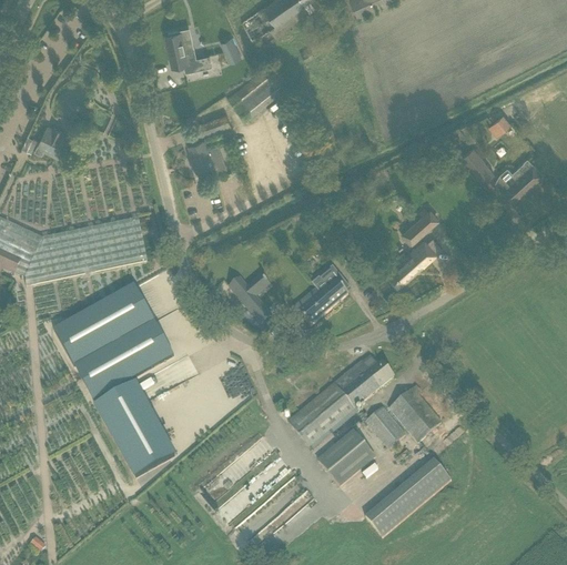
[(269,0),(241,19),(246,28),(260,47),(293,23),(291,19),(299,14),(300,16),(307,11),(302,3),(306,0),(311,0),(313,4),(320,0),(269,0)]
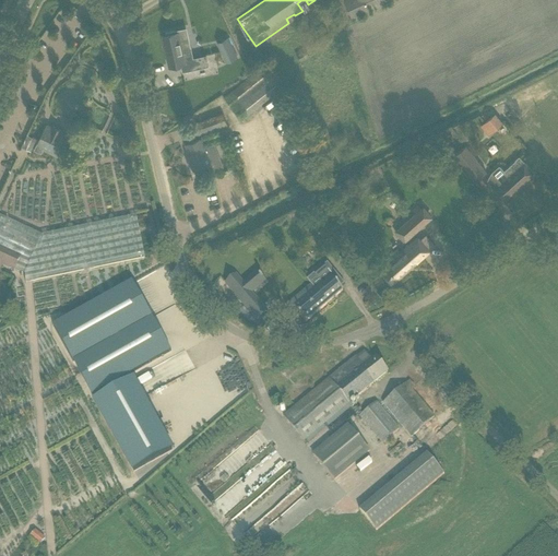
[(343,0),(351,15),(352,15),(383,0),(343,0)]
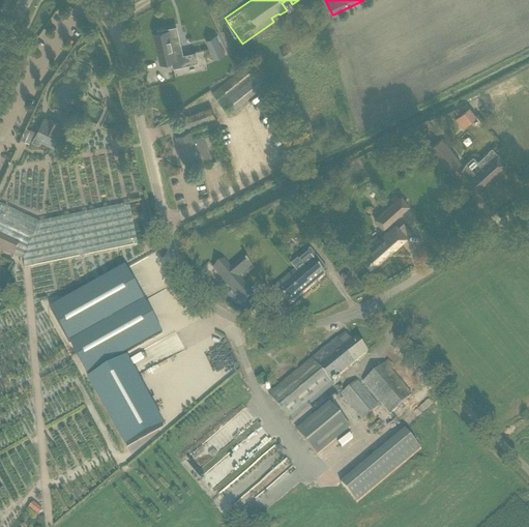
[(293,29),(299,39),(312,31),(305,22),(293,29)]
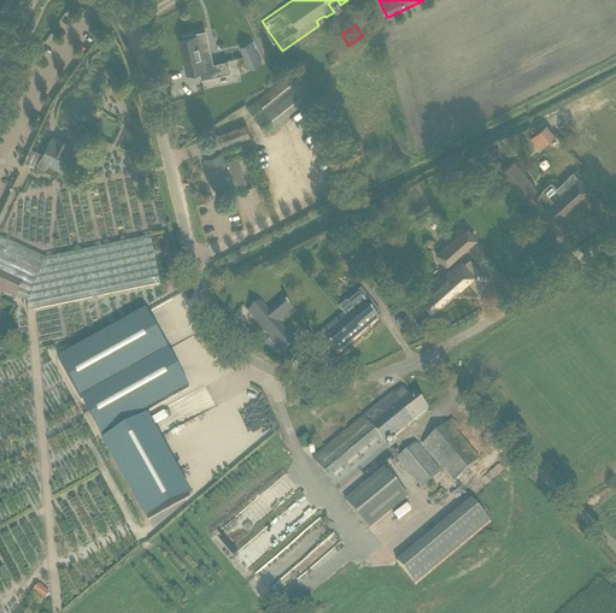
[(182,34),(177,35),(185,70),(198,68),(200,76),(229,69),(226,57),(212,59),(210,48),(209,48),(206,39),(198,40),(197,30),(191,31),(191,30),(181,31),(182,34)]
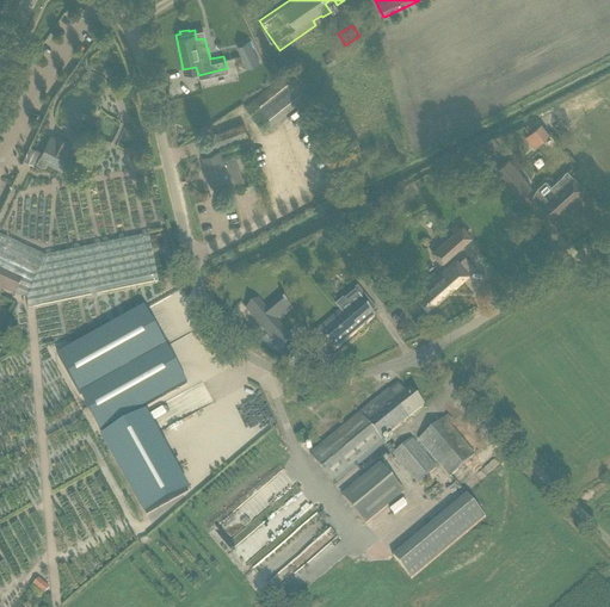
[(247,38),(236,43),(246,64),(258,59),(247,38)]
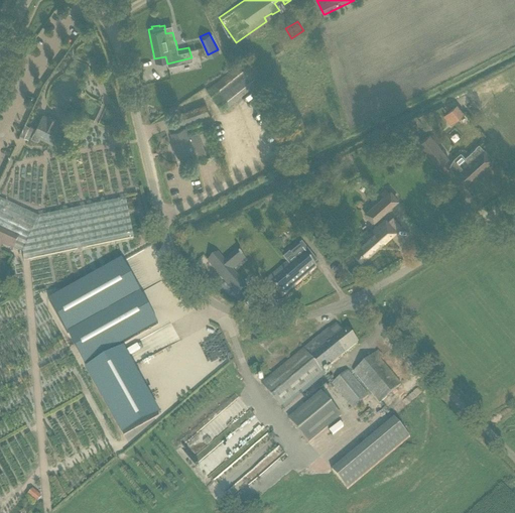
[(205,87),(222,108),(259,79),(243,56),(205,87)]
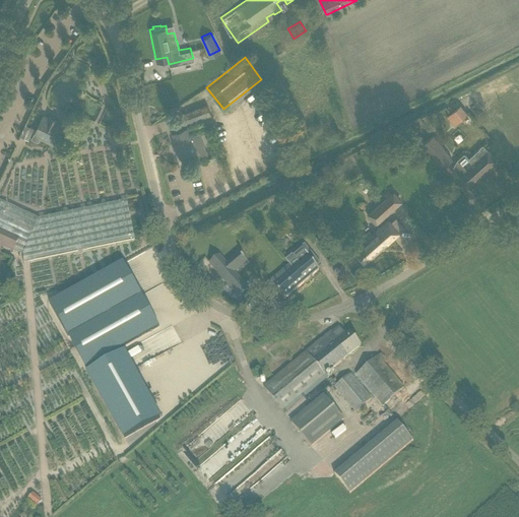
[(447,112),(454,120),(466,110),(459,102),(447,112)]
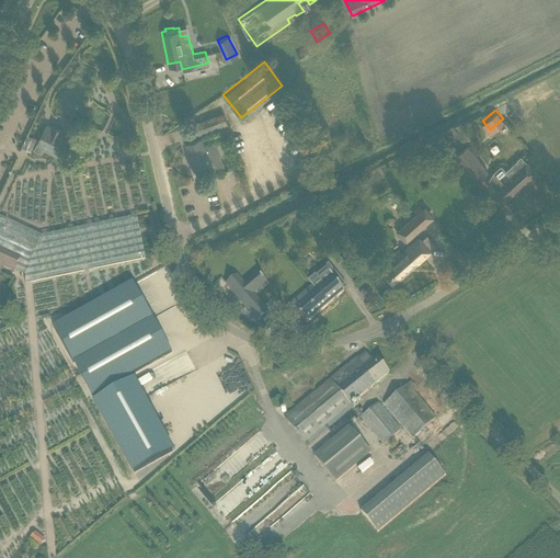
[(193,122),(197,132),(226,121),(223,111),(193,122)]
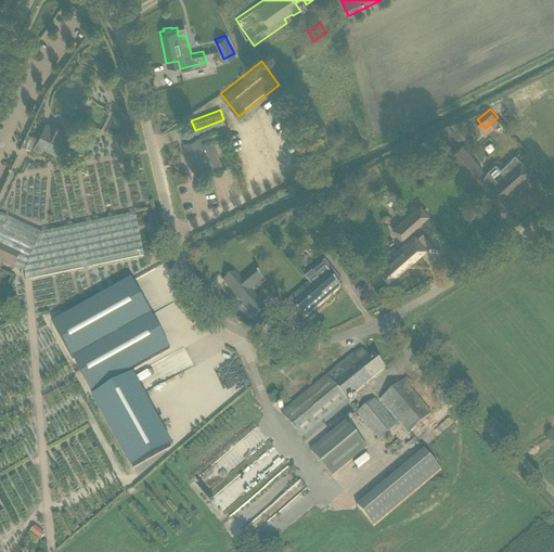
[(37,137),(34,144),(40,148),(42,143),(59,151),(65,138),(68,131),(62,128),(46,120),(37,137)]
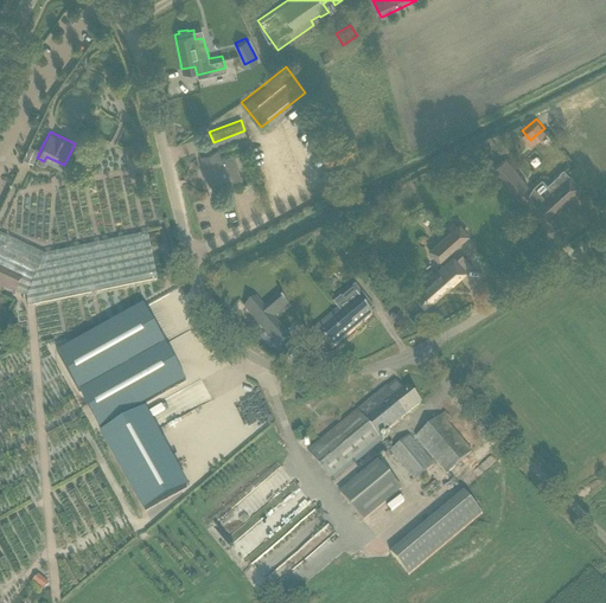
[(27,141),(23,155),(32,158),(37,143),(27,141)]
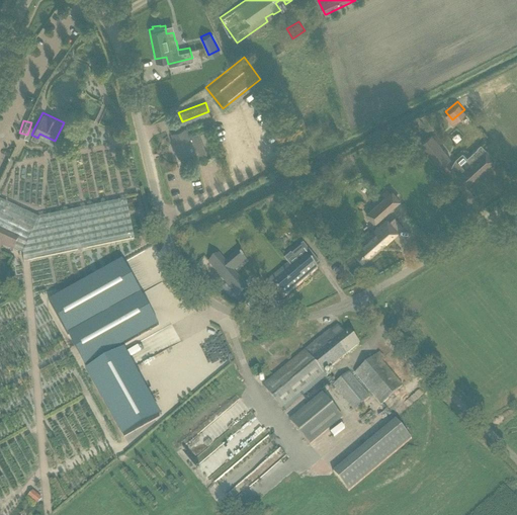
[(181,126),(171,131),(177,147),(176,147),(178,154),(186,151),(188,158),(206,152),(197,130),(187,134),(184,125),(181,126)]
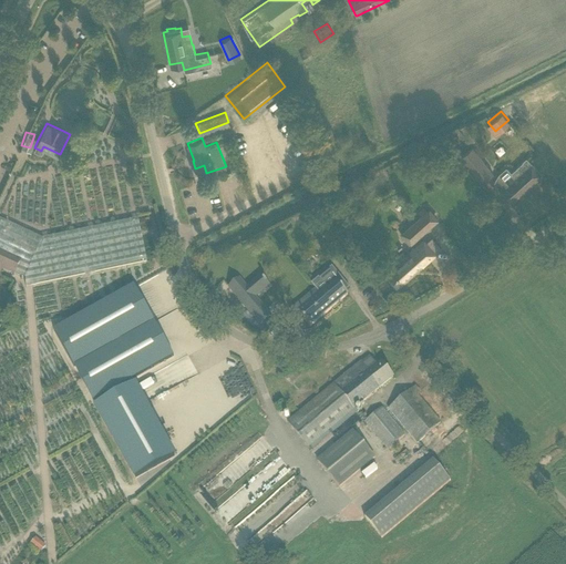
[(460,153),(480,181),(492,171),(471,144),(460,153)]
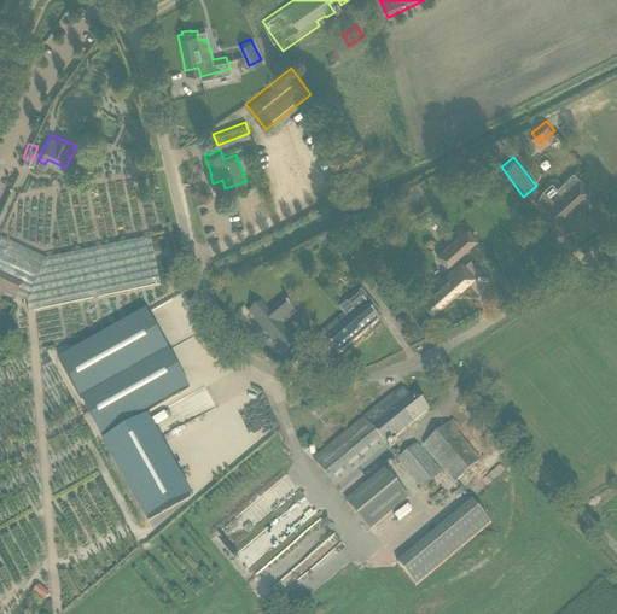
[(542,186),(536,196),(540,199),(546,206),(547,204),(556,214),(562,208),(564,210),(588,188),(572,170),(570,173),(569,173),(557,183),(556,185),(549,179),(542,186)]
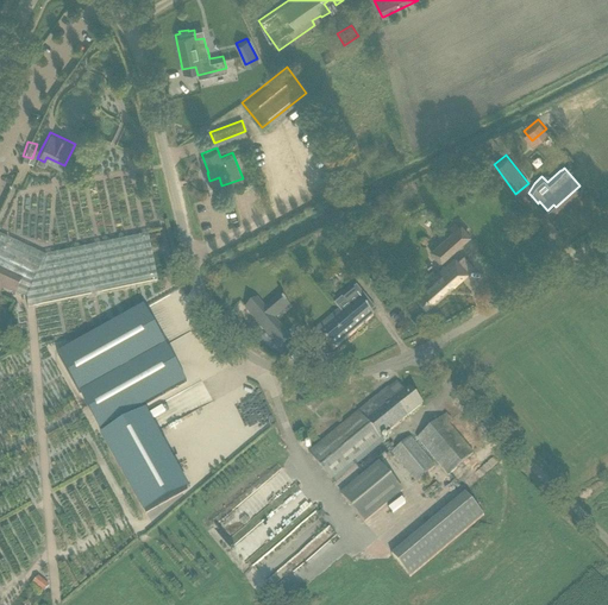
[(307,195),(330,187),(325,175),(317,177),(319,184),(305,189),(307,195)]
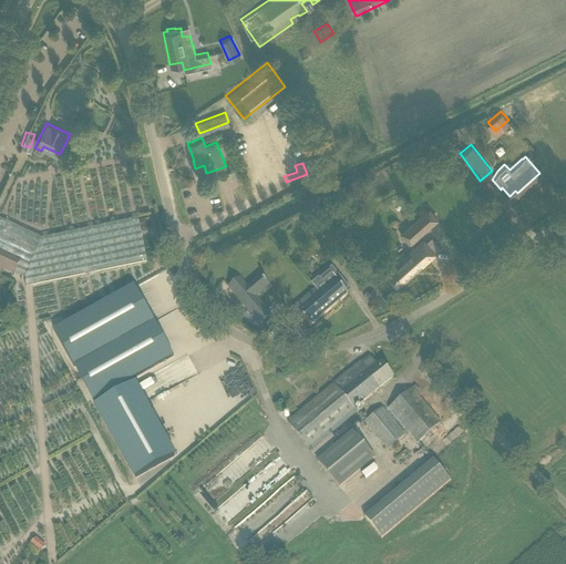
[(408,184),(402,191),(415,202),(422,195),(408,184)]
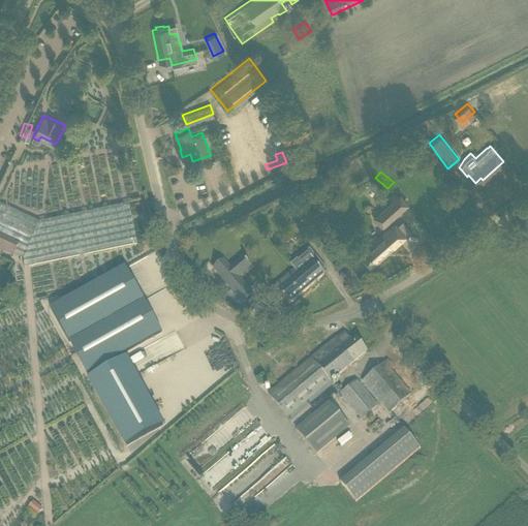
[(376,212),(384,221),(409,199),(401,190),(398,193),(395,189),(389,194),(392,198),(376,212)]
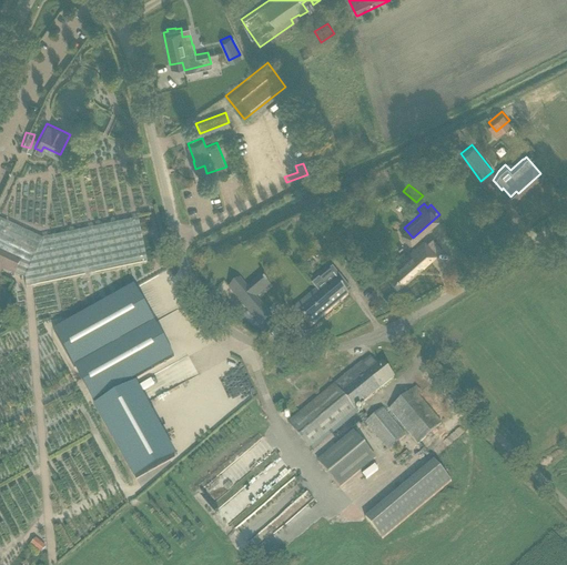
[(424,236),(405,252),(402,248),(394,255),(398,260),(385,272),(397,285),(442,246),(431,235),(426,239),(424,236)]
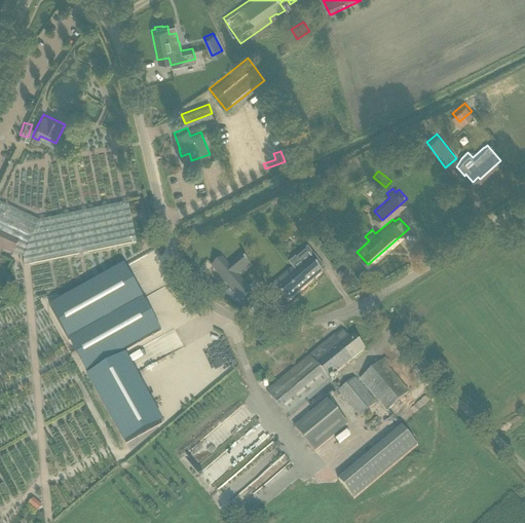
[(310,229),(303,221),(295,228),(302,236),(310,229)]
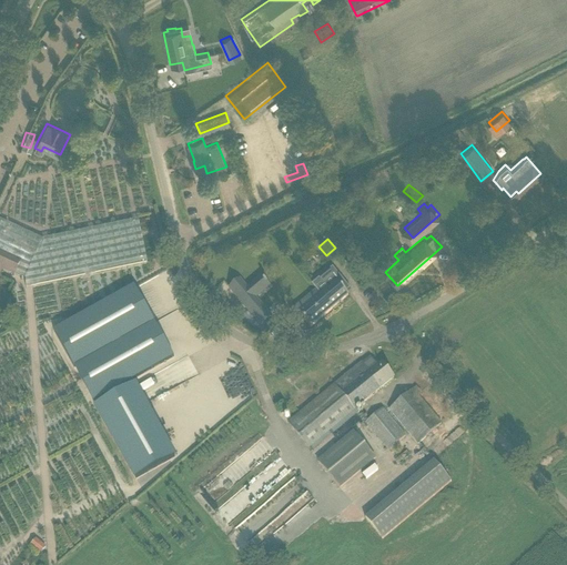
[(299,301),(287,311),(297,322),(303,318),(304,318),(310,324),(328,309),(331,306),(347,293),(345,290),(348,285),(332,265),(327,269),(325,266),(315,275),(317,278),(312,283),(315,286),(310,291),(299,301)]
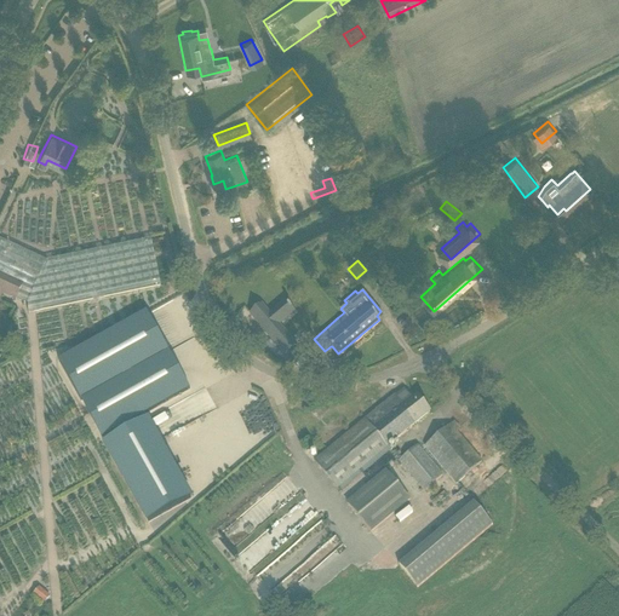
[(261,301),(248,311),(284,352),(296,343),(261,301)]
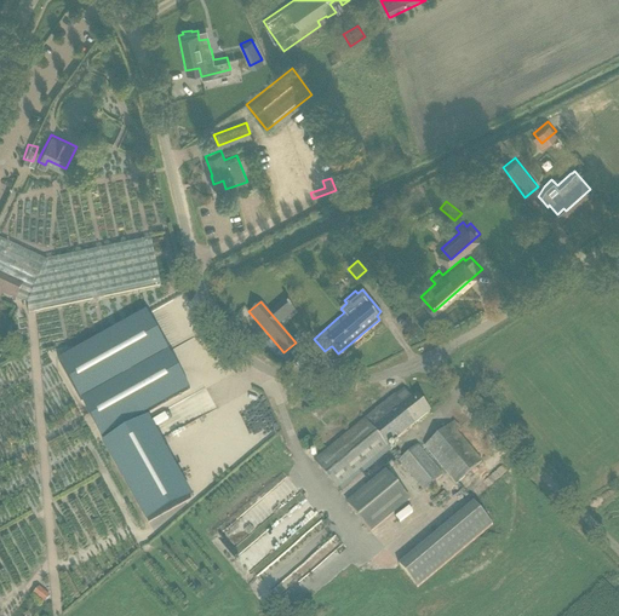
[(147,311),(58,361),(80,399),(96,390),(101,398),(107,408),(119,431),(103,441),(148,519),(189,496),(145,416),(143,413),(189,387),(147,311)]
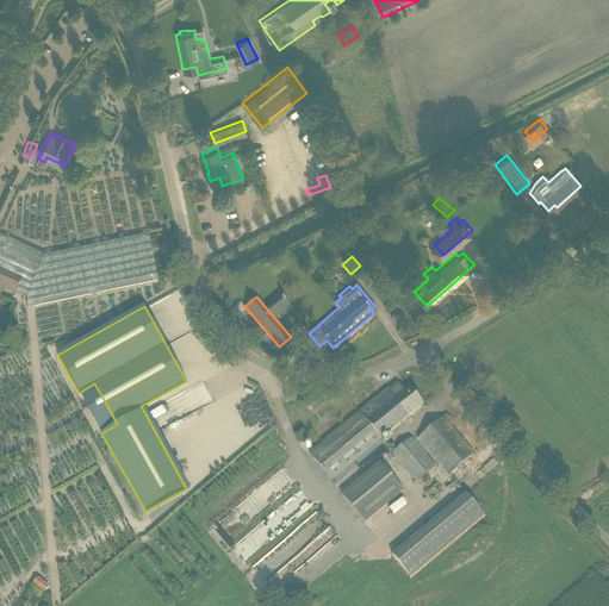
[(412,410),(422,403),(409,386),(404,389),(396,379),(387,386),(309,450),(330,480),(381,441),(379,436),(412,410)]
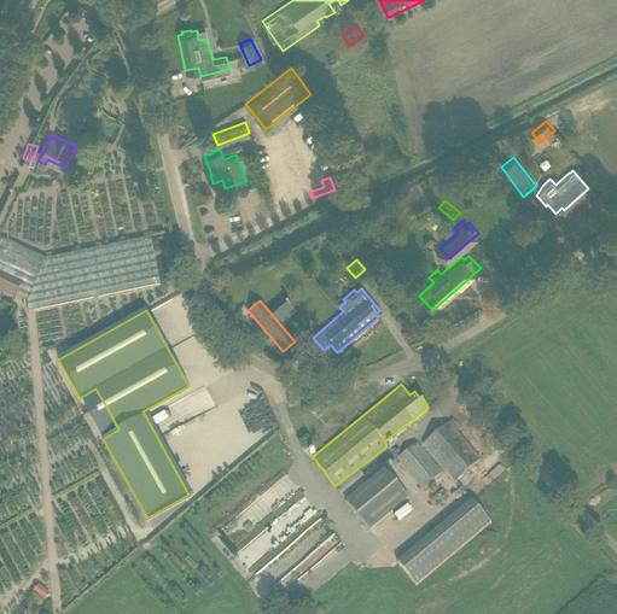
[(421,442),(453,479),(479,457),(448,420),(421,442)]
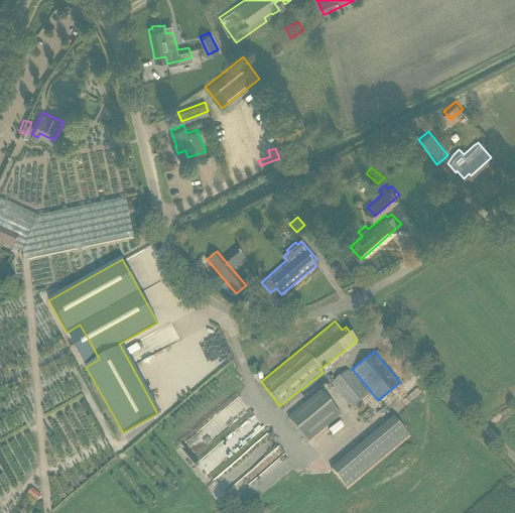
[(330,382),(351,407),(367,393),(347,368),(330,382)]
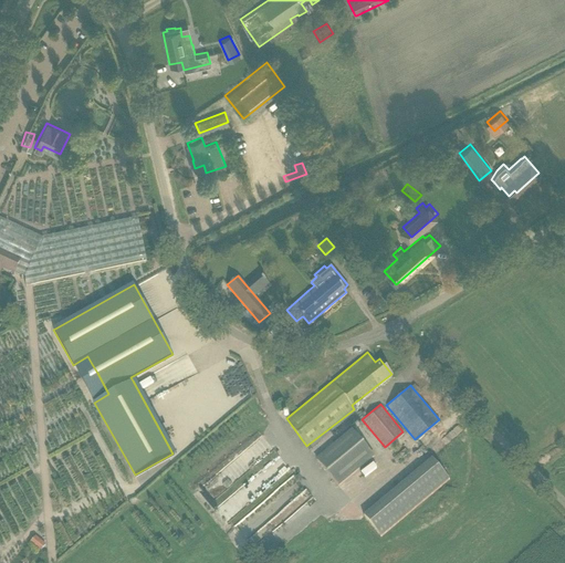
[(314,457),(337,485),(374,455),(351,427),(314,457)]
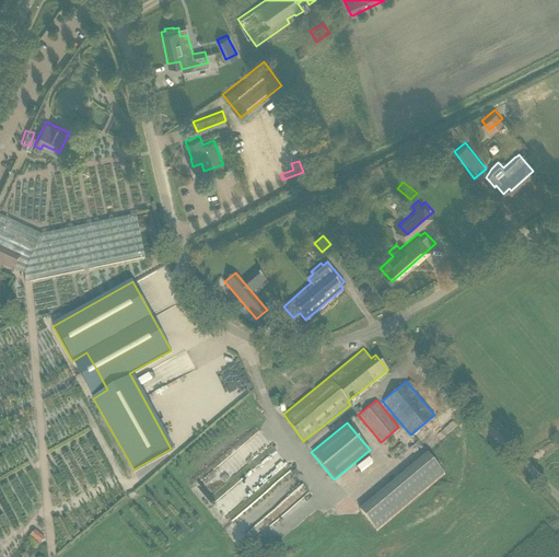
[(374,525),(444,473),(428,452),(359,506),(374,525)]
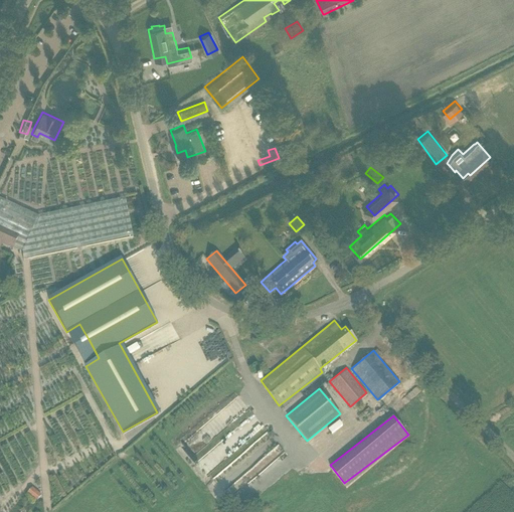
[(269,463),(247,481),(257,491),(277,473),(269,463)]
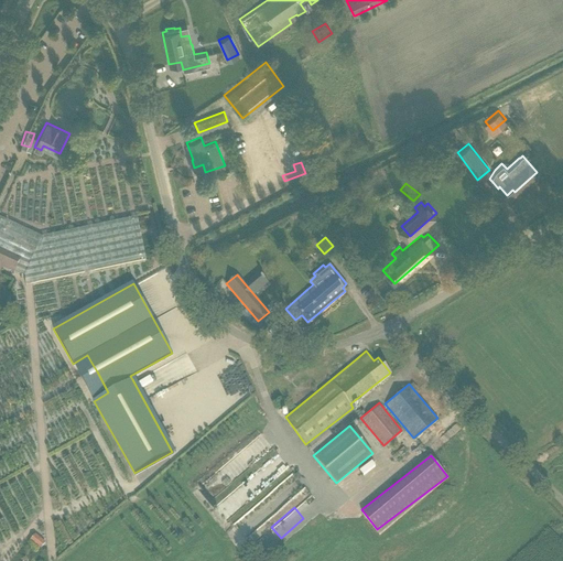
[(33,532),(28,539),(39,548),(44,541),(33,532)]
